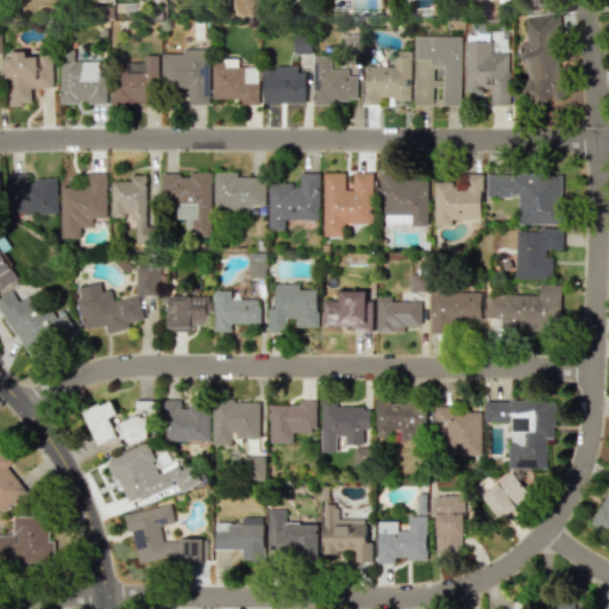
[(525,18),(527,43),(520,44),(526,101),(548,99),(547,99),(563,98),(556,14),(525,18)]
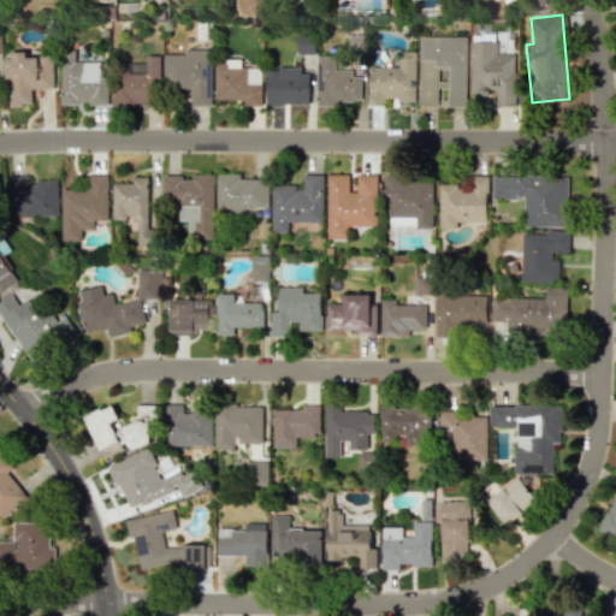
[(296,54),(314,54),(314,35),(297,35),(296,54)]
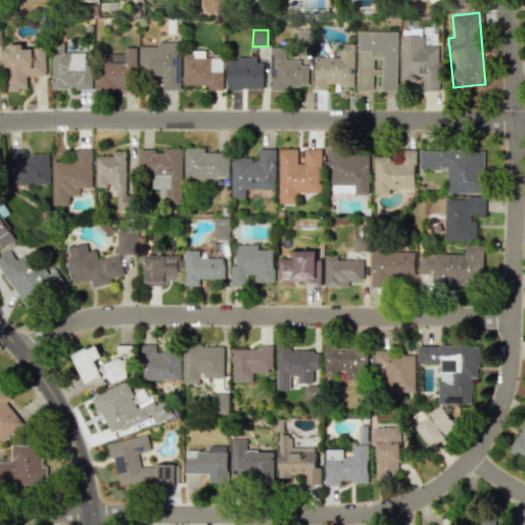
[(396,32),(356,32),(356,90),(372,90),(372,76),(380,76),(380,91),(396,91),(396,32)]
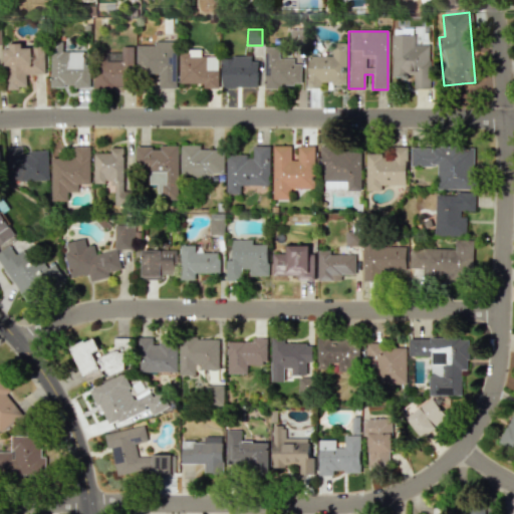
[(392,76),(414,76),(414,88),(429,88),(429,45),(414,45),(414,34),(391,34),(392,76)]
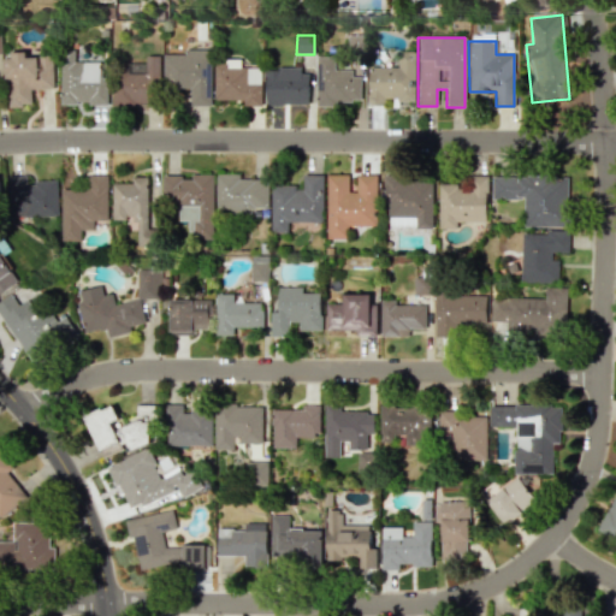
[(60,104),(107,105),(107,63),(73,61),(75,51),(61,49),(60,104)]
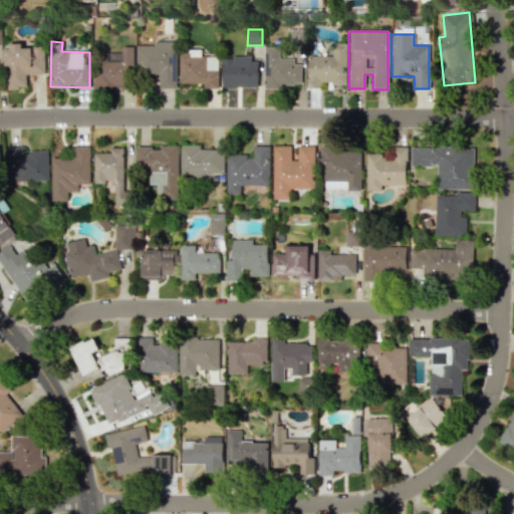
[(307,55),(307,88),(319,88),(319,82),(330,82),(330,87),(345,87),(345,43),(331,42),(331,56),(307,55)]
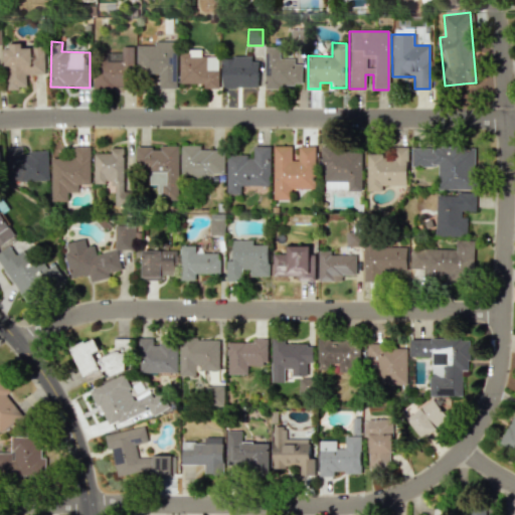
[(136,43),(136,73),(159,73),(159,89),(176,89),(175,43),(136,43)]
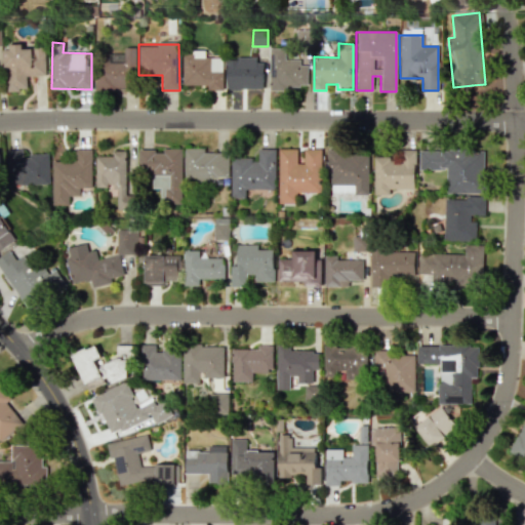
[(45,75),(44,47),(22,47),(22,46),(4,46),(5,90),(27,90),(26,76),(45,75)]
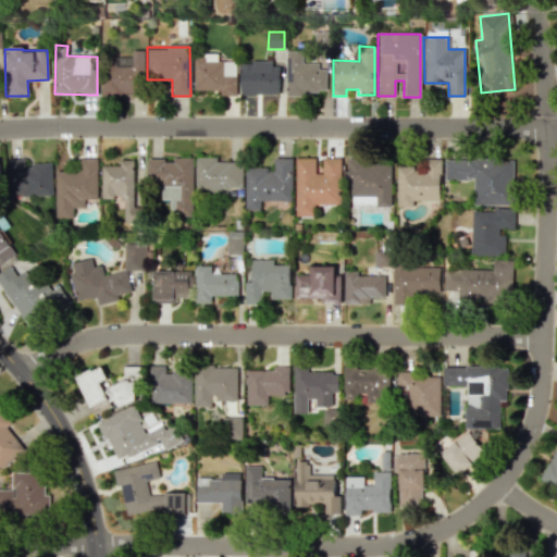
[(131,57),(102,58),(103,96),(140,95),(139,77),(145,77),(144,50),(131,50),(131,57)]
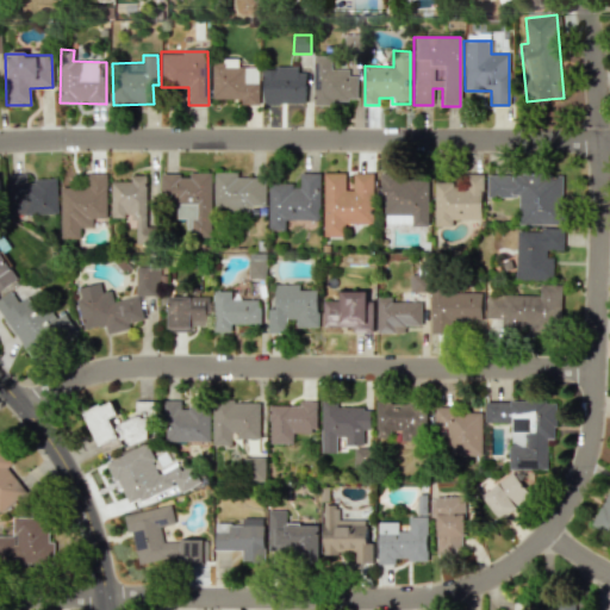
[(312,56),(312,104),(356,103),(356,72),(330,72),(330,56),(312,56)]
